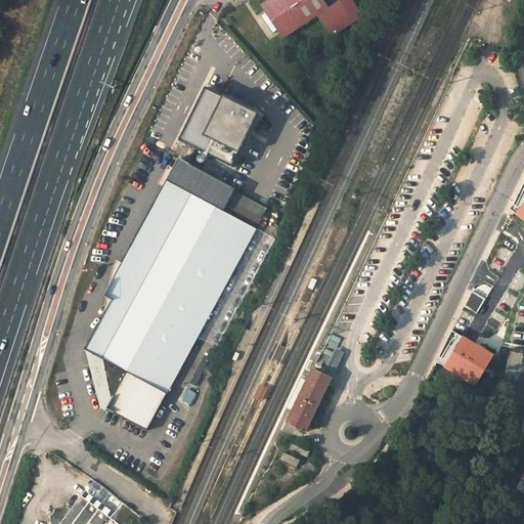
[(323,0),(267,0),(260,5),(266,14),(277,31),(284,39),(317,16),(332,37),(363,15),(352,0),(340,0),(329,8),(323,0)]
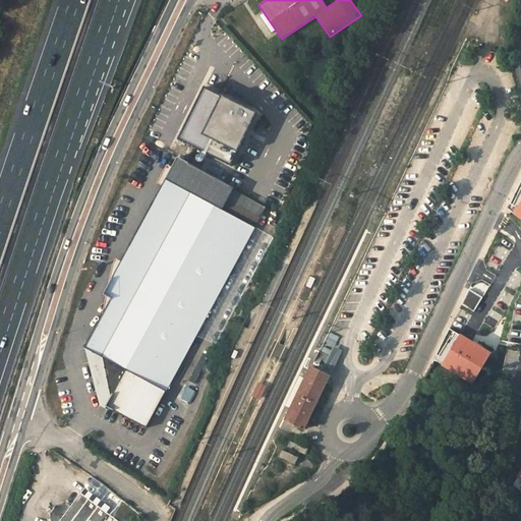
[(265,14),(261,17),(272,34),(276,31),(265,14)]
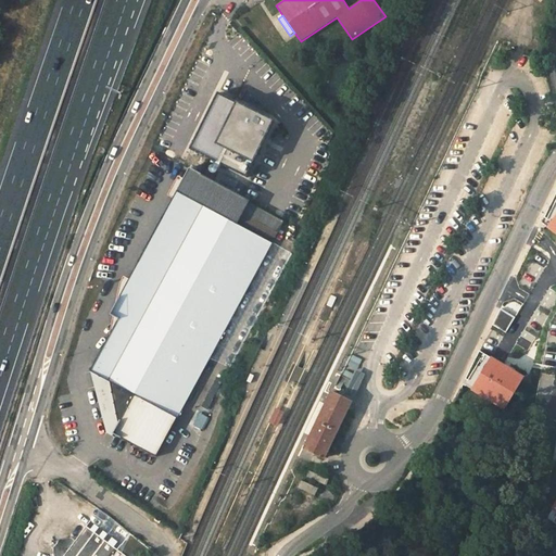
[(245,178),(274,122),(218,95),(190,150),(245,178)]
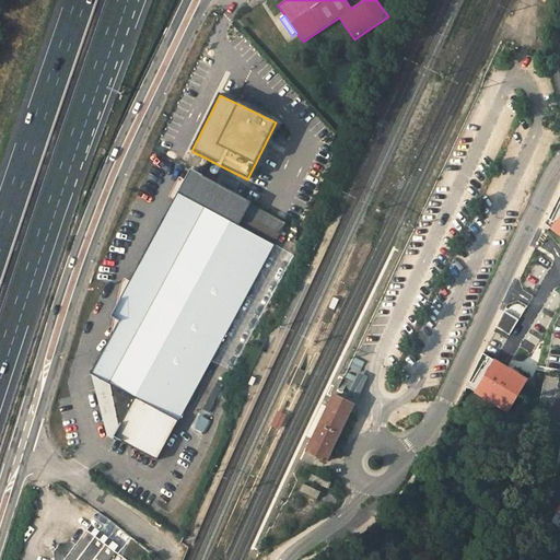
[(120,322),(92,374),(114,385),(141,400),(132,418),(170,438),(179,420),(200,382),(245,299),(287,221),(191,170),(112,317),(120,322)]
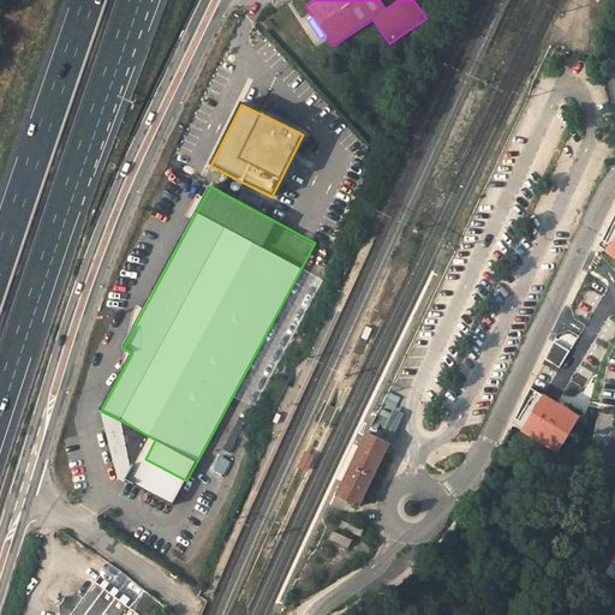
[(614,214),(599,246),(614,258),(614,214)]
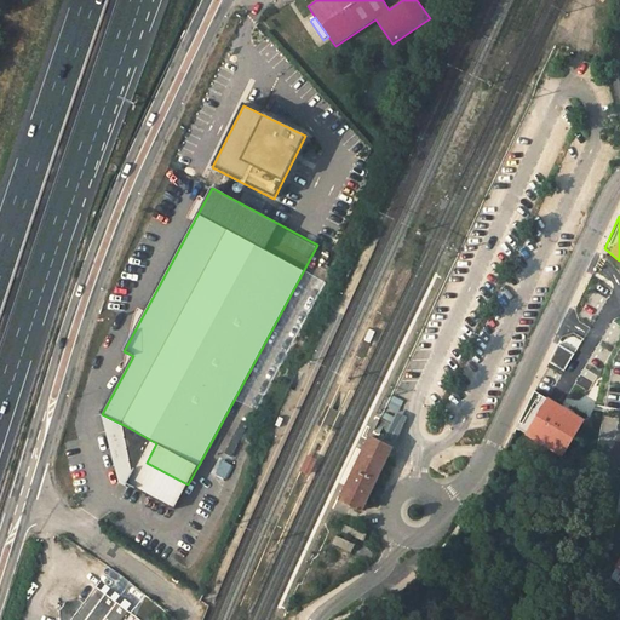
[(109,303),(105,313),(113,315),(116,305),(109,303)]
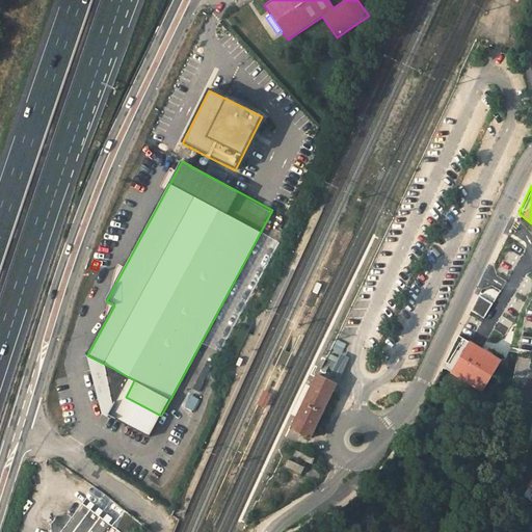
[(233,284),(190,363),(204,370),(246,291),(233,284)]
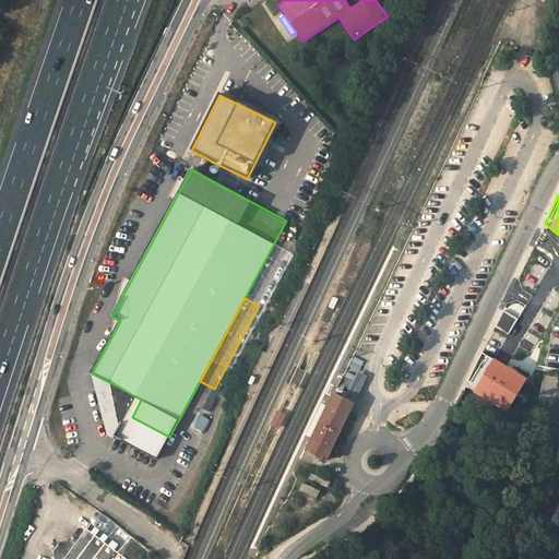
[(333,298),(329,307),(334,309),(339,300),(333,298)]
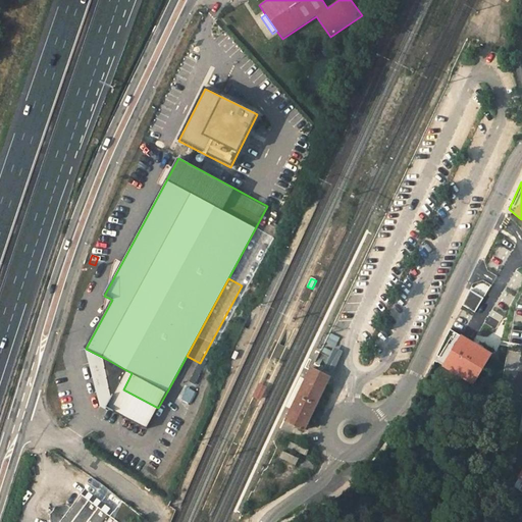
[(474,315),(483,300),(469,292),(461,308),(474,315)]
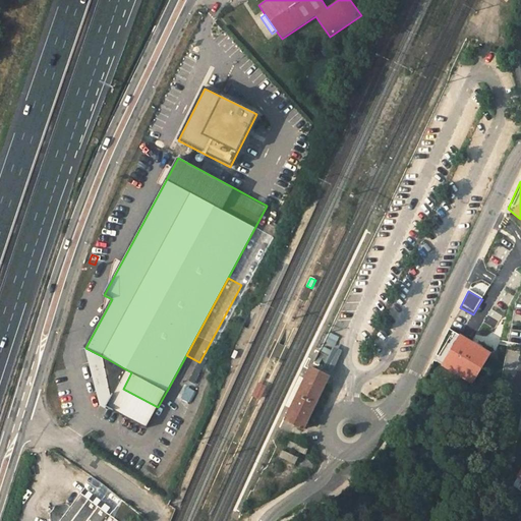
[(474,384),(490,354),(449,332),(433,361),(474,384)]
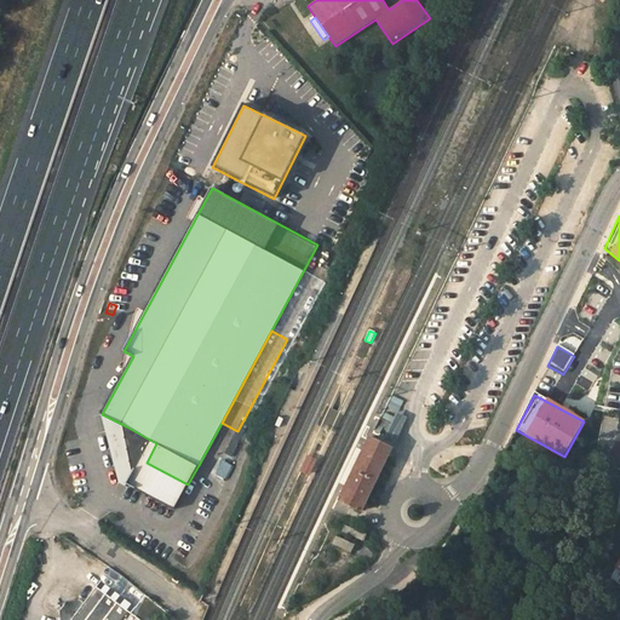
[(397,412),(384,440),(395,445),(408,417),(397,412)]
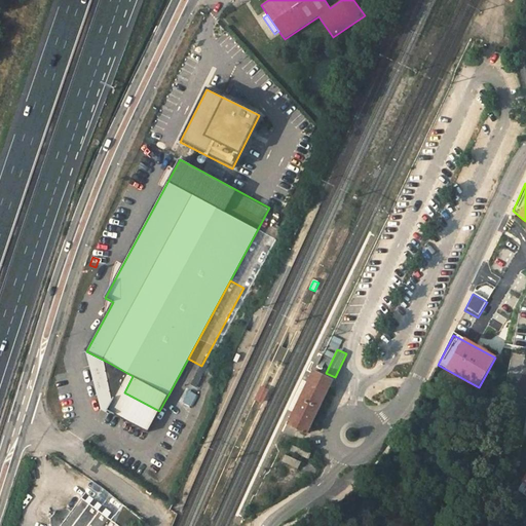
[(188,359),(168,395),(185,404),(204,368),(201,366),(188,359)]
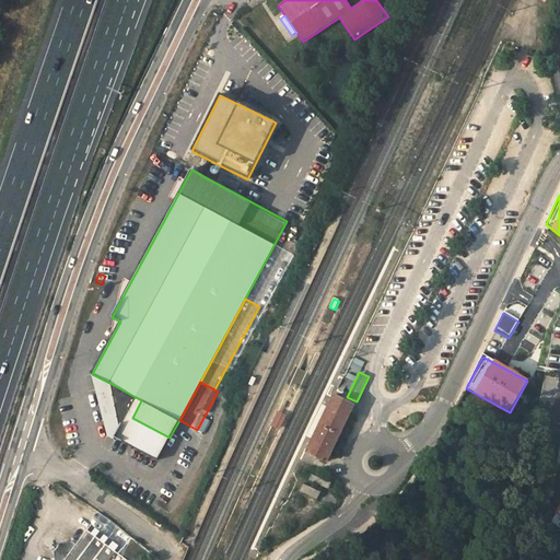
[(141,400),(114,385),(121,424),(114,438),(156,462),(170,438),(132,418),(141,400)]
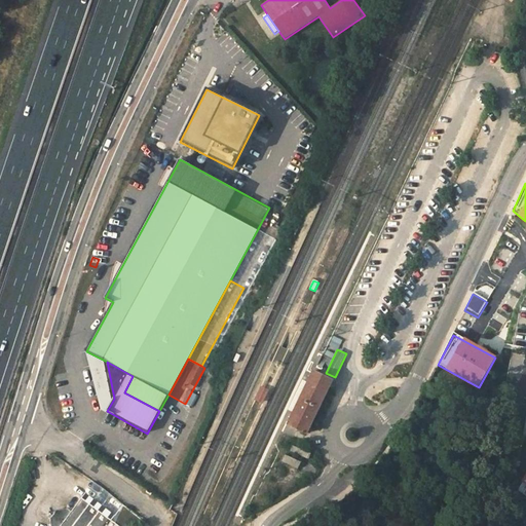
[(294,412),(288,424),(307,434),(320,407),(323,401),(333,380),(314,371),(308,382),(294,412)]
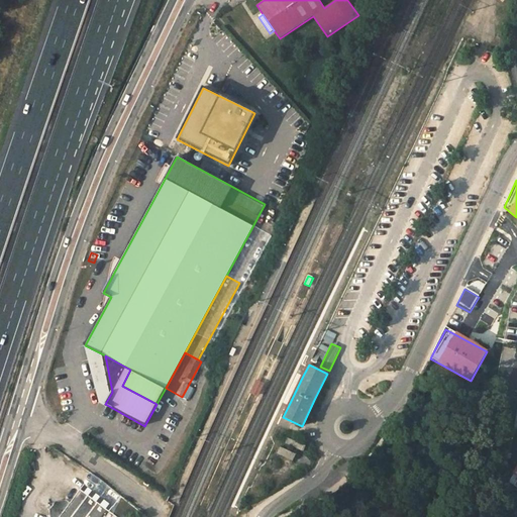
[(284,403),(289,405),(303,376),(298,374),(284,403)]
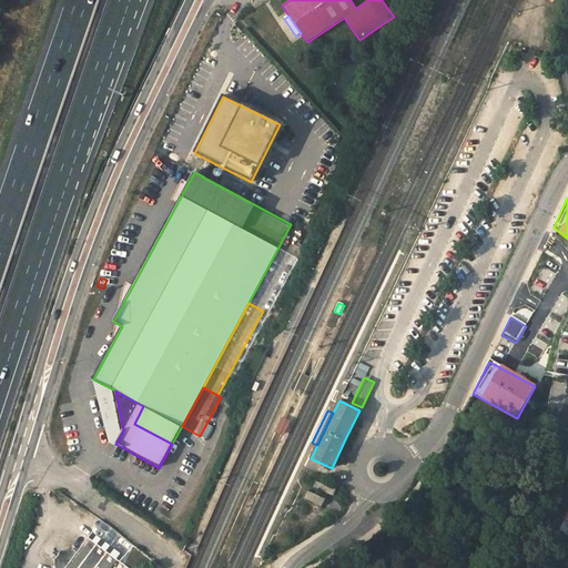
[(284,434),(288,423),(282,419),(277,430),(284,434)]
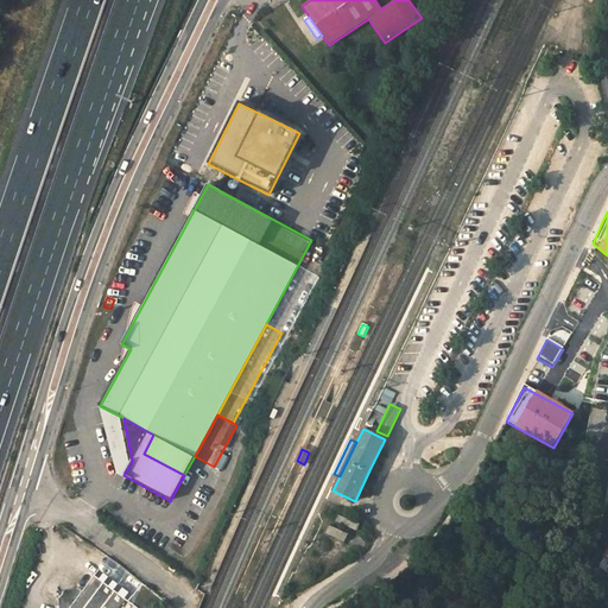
[(339,515),(336,521),(356,531),(360,524),(339,515)]
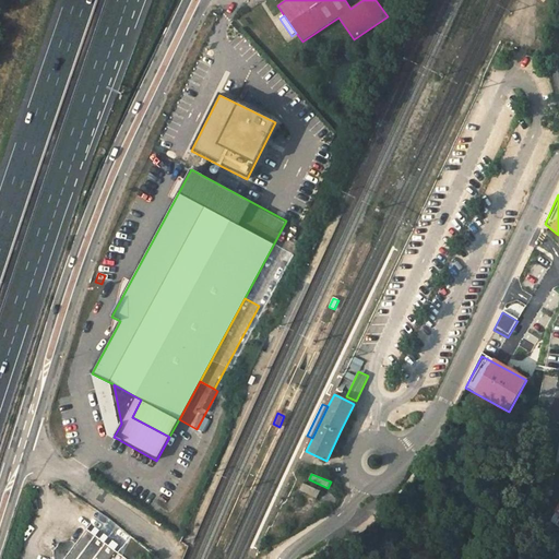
[(304,483),(299,490),(317,498),(320,491),(304,483)]
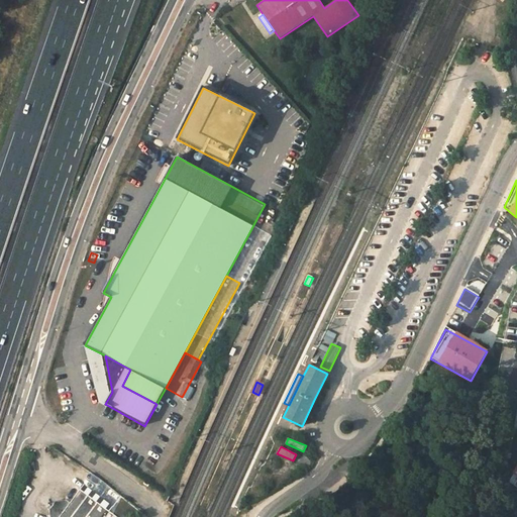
[(117,516),(81,490),(71,503),(67,500),(56,502),(50,509),(50,516),(117,516)]
